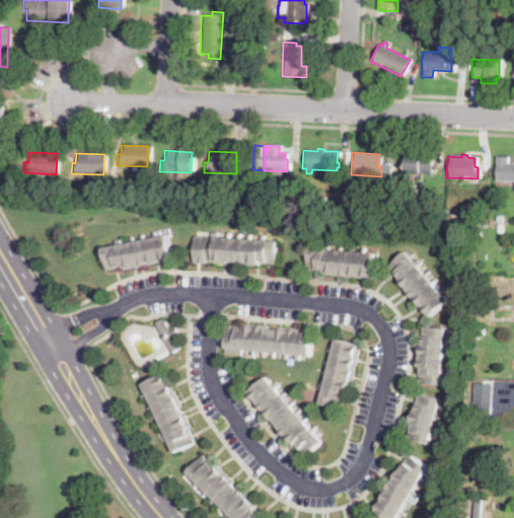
[(432,166),(433,166),(433,170),(429,170),(429,174),(400,173),(401,155),(429,156),(429,166),(432,166)]
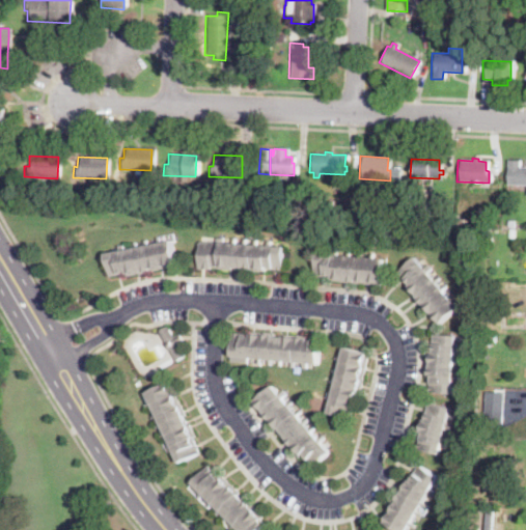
[(525,196),(525,186),(504,186),(505,161),(505,160),(518,161),(518,167),(525,167),(525,196)]
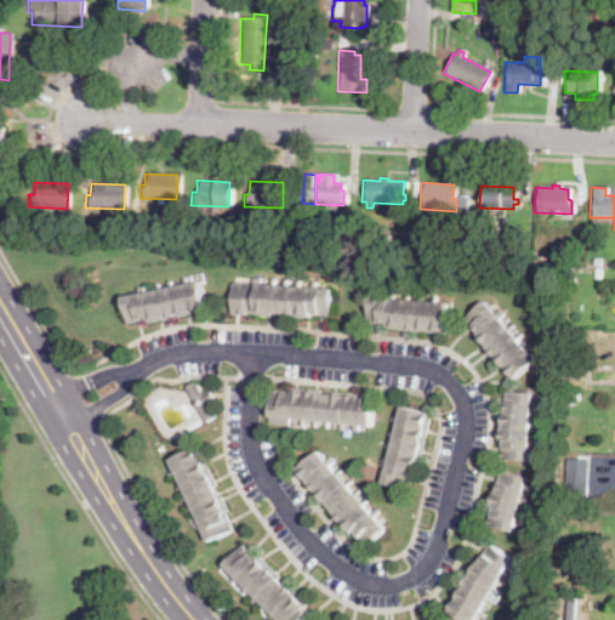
[(312,229),(311,239),(302,238),(303,228),(312,229)]
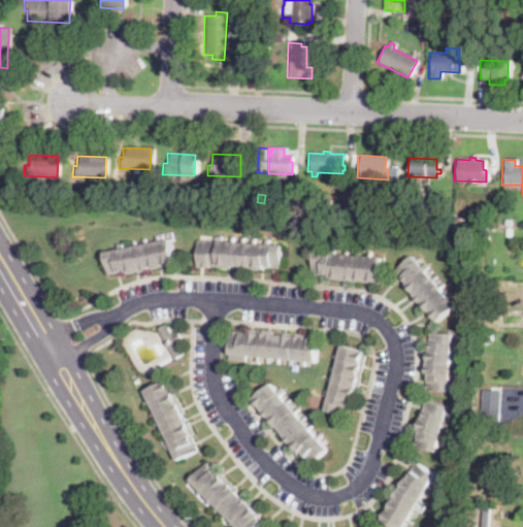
[(434,203),(432,217),(423,216),(425,202),(434,203)]
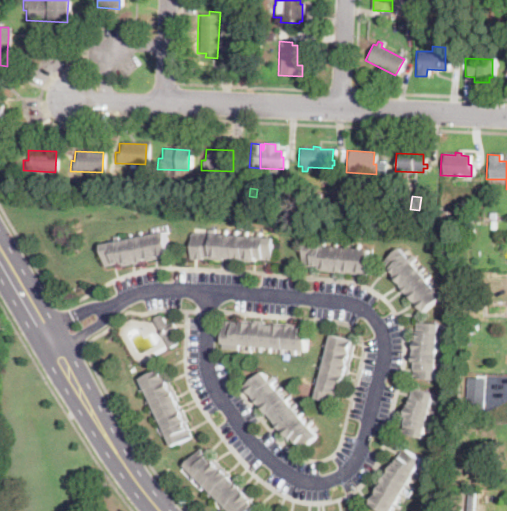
[(152,228),(153,233),(162,231),(167,256),(142,261),(142,263),(132,264),(132,263),(119,266),(119,263),(102,266),(98,244),(111,241),(110,237),(116,236),(117,240),(126,238),(125,233),(128,232),(129,238),(137,236),(136,231),(138,231),(139,236),(149,234),(148,229),(152,228)]
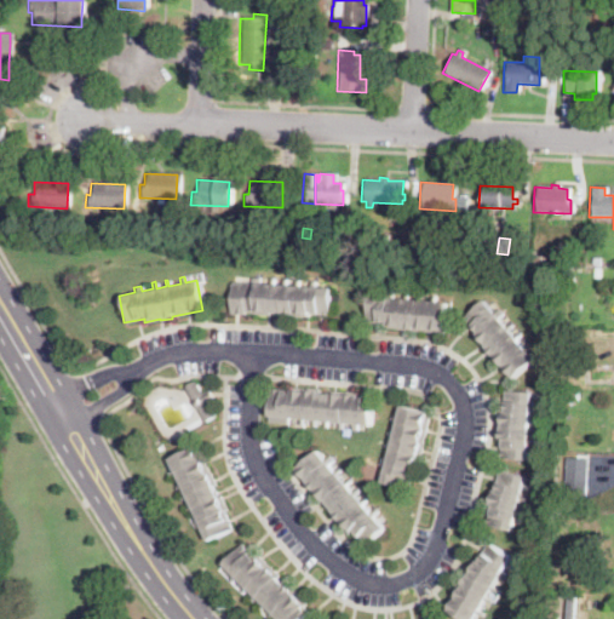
[(271,278),(270,284),(279,285),(279,278),(283,278),(282,285),(292,285),(292,279),(296,279),(296,286),(327,288),(326,315),(305,313),(305,317),(277,315),(277,313),(265,311),(265,315),(250,314),(250,313),(234,311),(234,314),(227,313),(229,281),(248,282),(248,278),(257,278),(257,282),(267,284),(268,278),(271,278)]
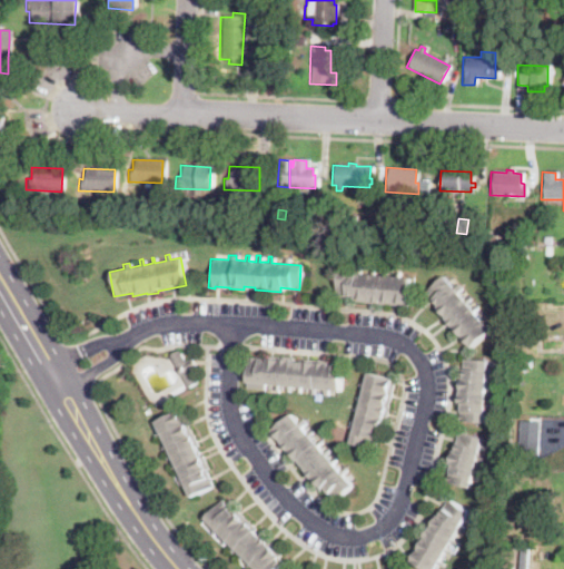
[(404,306),(377,303),(377,304),(364,303),(364,302),(350,301),(350,297),(333,296),(335,271),(406,278),(404,306)]
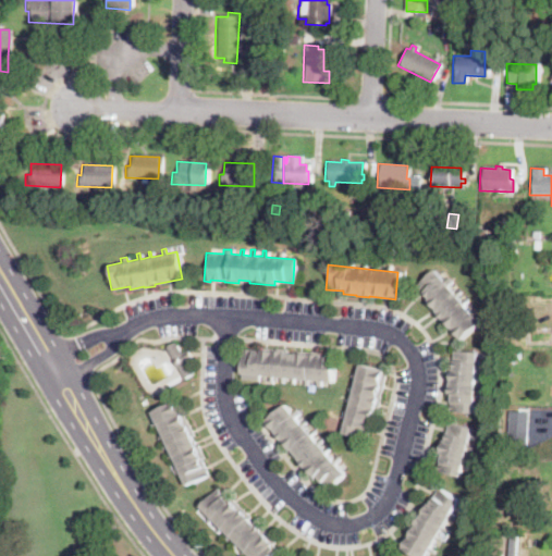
[(442,281),(445,278),(449,281),(445,285),(452,293),(456,289),(457,292),(454,295),(460,300),(462,298),(464,300),(462,304),(468,311),(473,308),(475,310),(470,314),(478,322),(456,342),(430,312),(431,311),(421,301),(425,299),(413,286),(431,269),(442,281)]
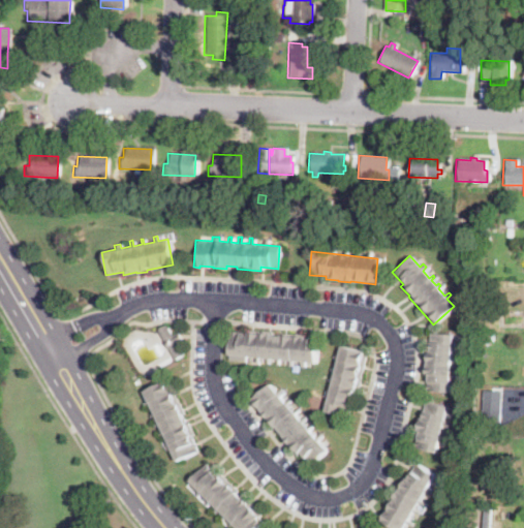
[(163,324),(170,335),(175,332),(180,340),(175,343),(181,354),(172,360),(154,330),(163,324)]
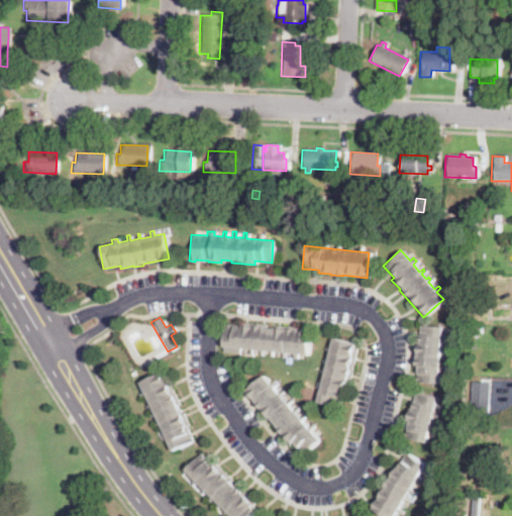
[(263,324),(263,327),(273,327),(273,324),(297,326),(297,330),(309,331),(307,353),(296,353),(295,358),(290,358),(291,352),(284,351),(283,357),(281,357),(281,351),(272,350),(271,355),(269,355),(270,349),(262,349),(261,355),(259,354),(259,349),(250,348),(250,354),(247,353),(248,347),(238,347),(237,352),(221,351),(223,323),(240,325),(240,322),(263,324)]
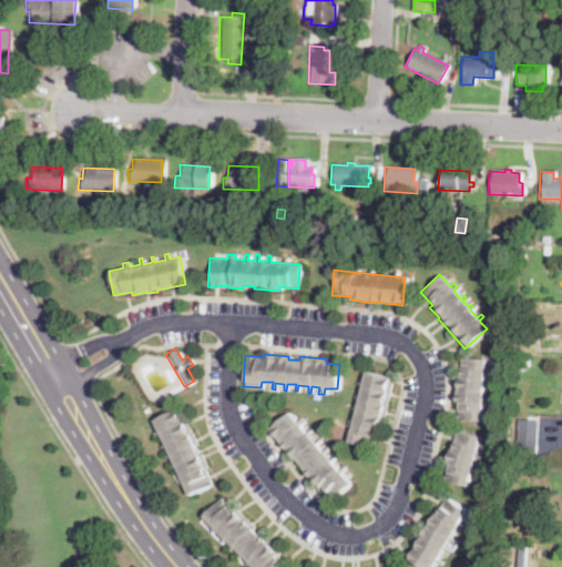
[(489,375),(488,382),(482,381),(481,392),(486,392),(486,394),(481,394),(481,403),(487,403),(487,406),(480,406),(479,421),(455,419),(456,401),(451,401),(452,375),(458,375),(459,357),(483,358),(483,374),(489,375)]
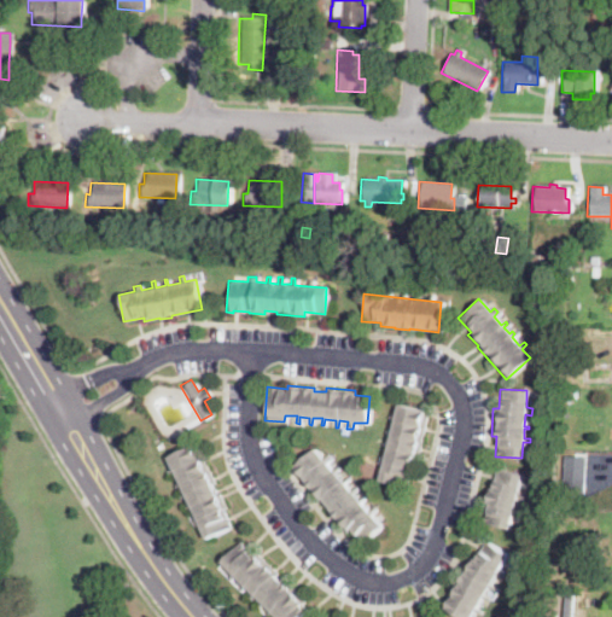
[(415,454),(414,454),(411,469),(408,467),(403,488),(376,481),(379,465),(374,464),(376,457),(382,458),(384,447),(379,446),(380,442),(385,443),(388,435),(383,434),(383,430),(389,431),(391,420),(386,419),(388,415),(392,417),(396,405),(426,412),(415,454)]
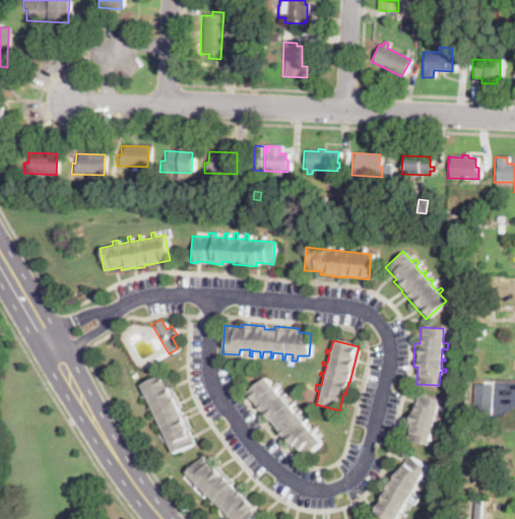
[(500,346),(499,353),(501,353),(501,363),(491,362),(491,352),(493,352),(494,346),(500,346)]
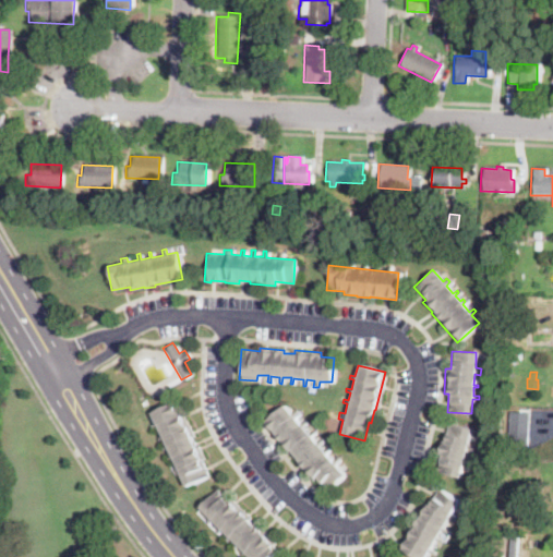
[(184,425),(187,424),(191,435),(188,437),(191,444),(192,443),(194,445),(195,445),(201,458),(199,459),(206,475),(183,485),(178,473),(173,475),(171,470),(176,468),(170,458),(166,460),(165,457),(168,456),(165,448),(161,450),(159,447),(165,445),(161,438),(156,440),(155,438),(160,435),(155,425),(149,427),(148,424),(153,422),(148,412),(173,400),(184,425)]
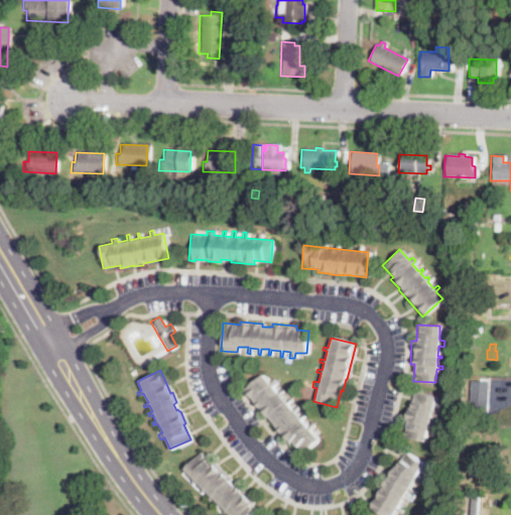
[(267,382),(271,378),(274,382),(270,385),(275,391),(278,388),(280,390),(277,393),(283,401),(287,398),(288,399),(285,402),(290,408),(294,405),(295,407),(291,410),(297,416),(300,413),(302,415),(299,418),(305,425),(309,422),(311,424),(306,428),(315,439),(299,454),(288,441),(286,443),(278,434),(277,435),(270,426),(273,424),(270,421),(269,422),(266,417),(265,418),(256,408),(256,409),(241,392),(261,375),(267,382)]
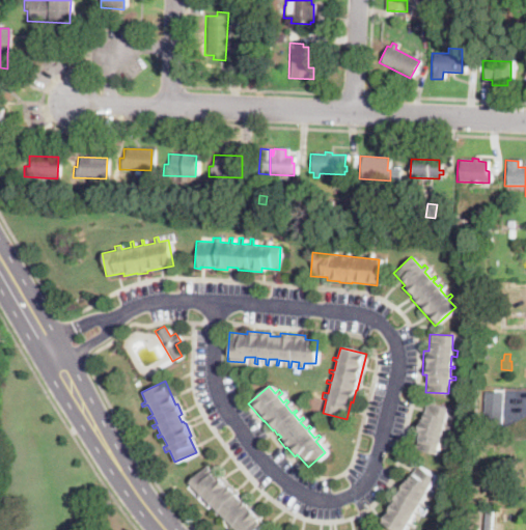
[(500,392),(499,424),(481,423),(482,391),(500,392)]
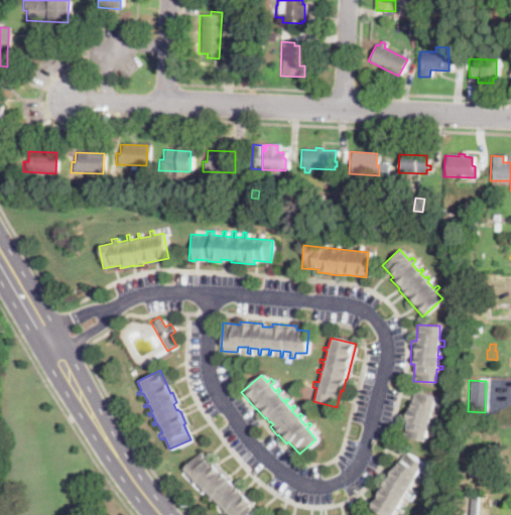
[(431,410),(435,411),(434,417),(429,416),(427,424),(432,426),(431,429),(425,428),(422,440),(401,435),(405,419),(402,419),(405,406),(408,407),(413,391),(434,396),(431,410)]
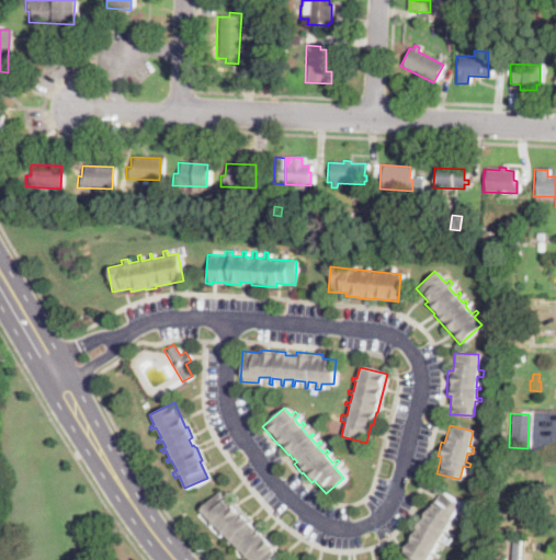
[(460,503),(452,516),(456,518),(453,524),(449,522),(444,532),(447,534),(446,536),(442,534),(438,541),(442,544),(440,547),(435,544),(430,552),(437,556),(434,559),(429,556),(426,559),(415,559),(399,551),(424,505),(429,507),(438,491),(460,503)]
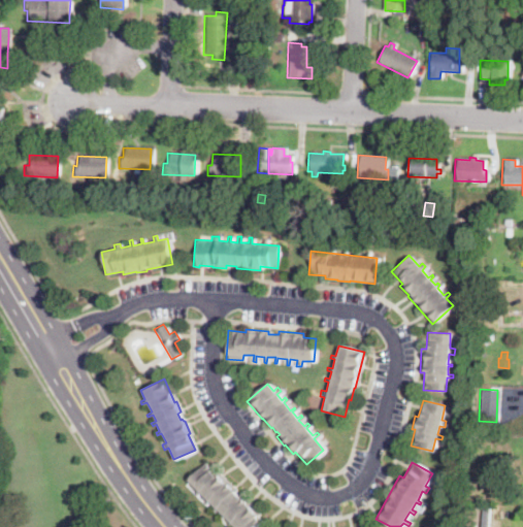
[(215,475),(218,472),(226,482),(227,481),(234,489),(232,491),(239,498),(241,496),(258,514),(256,516),(266,526),(234,526),(230,522),(226,526),(225,525),(229,521),(223,515),(219,520),(218,518),(222,514),(216,507),(211,512),(210,511),(215,506),(208,500),(204,504),(202,502),(206,498),(199,491),(195,495),(193,493),(197,490),(187,480),(203,463),(215,475)]
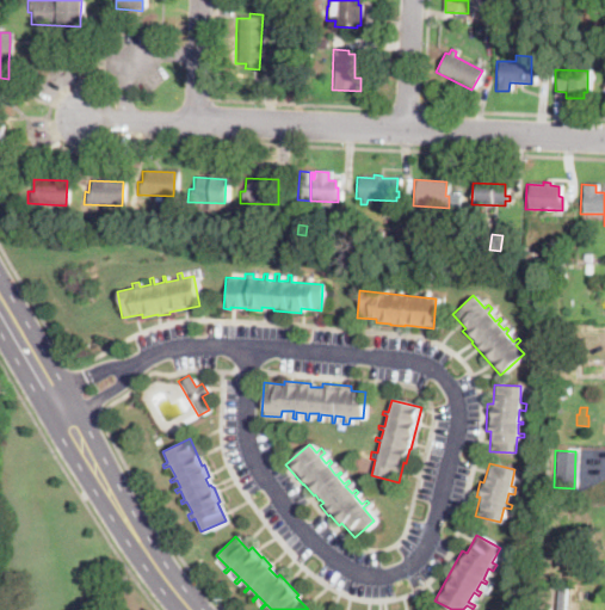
[(554,609),(556,587),(563,587),(561,609),(554,609)]
